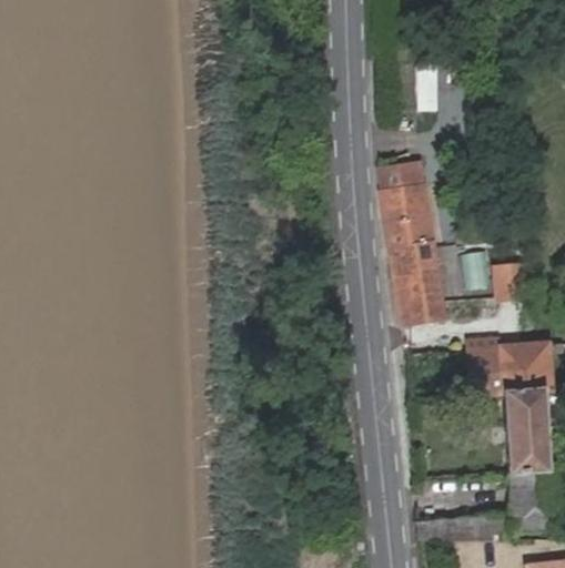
[(415,112),(437,112),(437,68),(415,68),(415,112)]
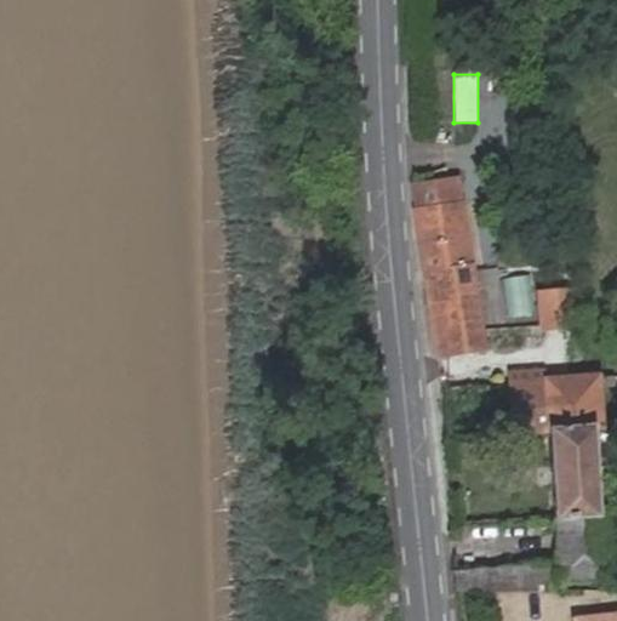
[(418,184),(427,277),(443,359),(489,348),(462,180),(418,184)]
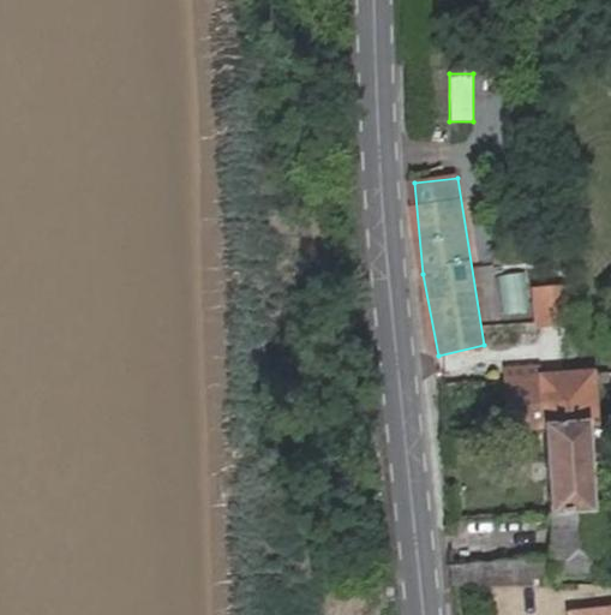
[(525,272),(495,278),(503,317),(533,311),(525,272)]
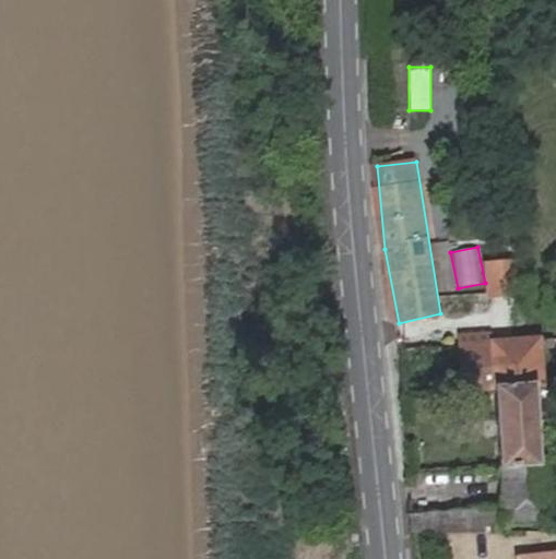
[(517,260),(492,262),(495,292),(519,288),(517,260)]
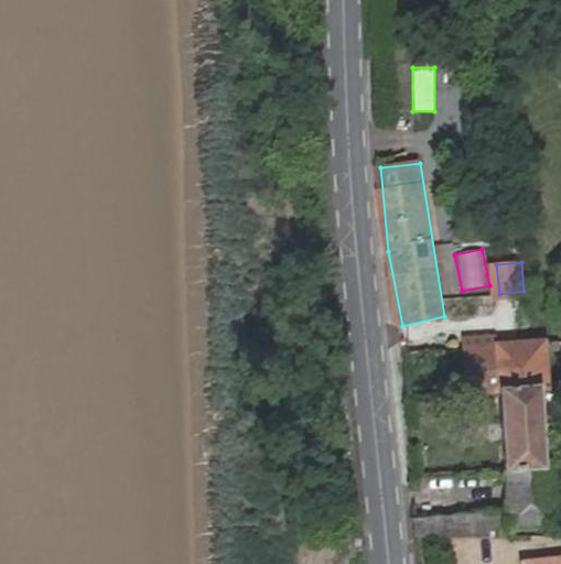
[(498,346),(498,337),(468,337),(468,348),(498,346)]
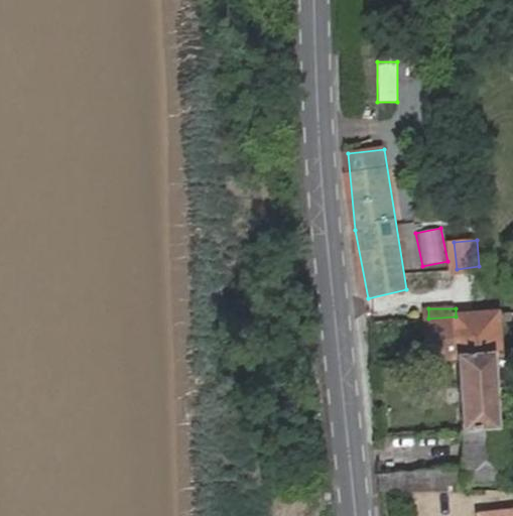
[(399,312),(372,314),(372,324),(400,320),(399,312)]
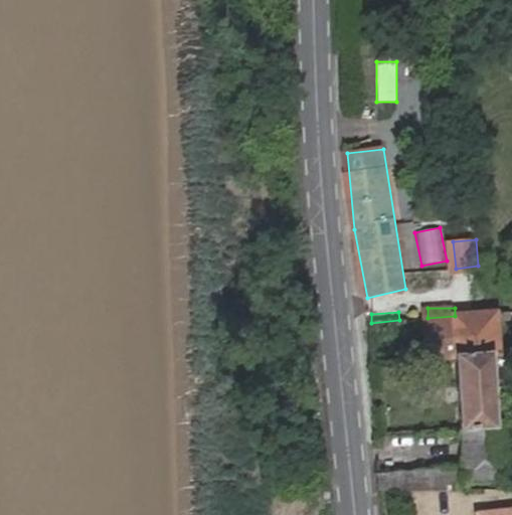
[(493,356),(498,356),(495,315),(455,316),(428,318),(429,337),(442,336),(443,360),(460,359),(493,356)]
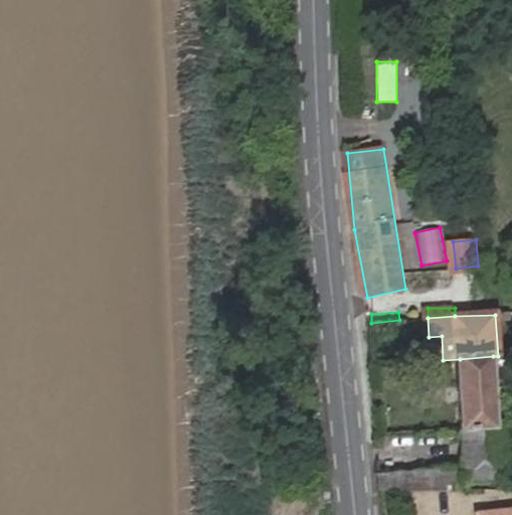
[(442,336),(429,337),(431,360),(443,360),(442,336)]
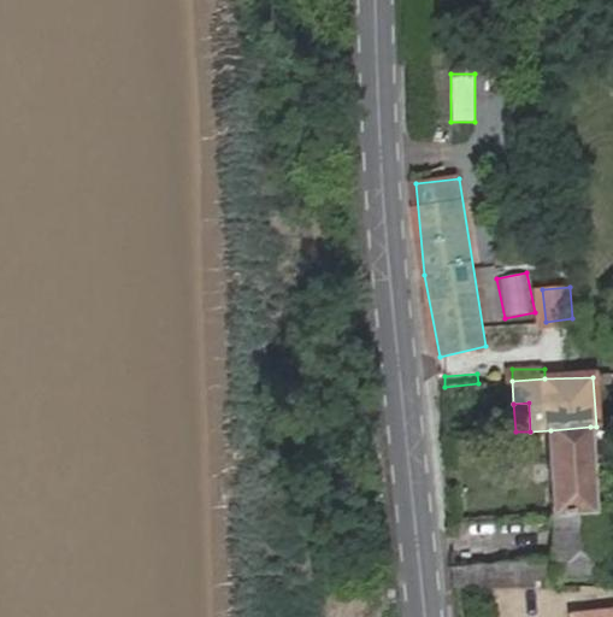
[(458,587),(563,588),(561,575),(609,571),(607,509),(596,510),(590,427),(550,430),(558,542),(454,552),(458,587)]
